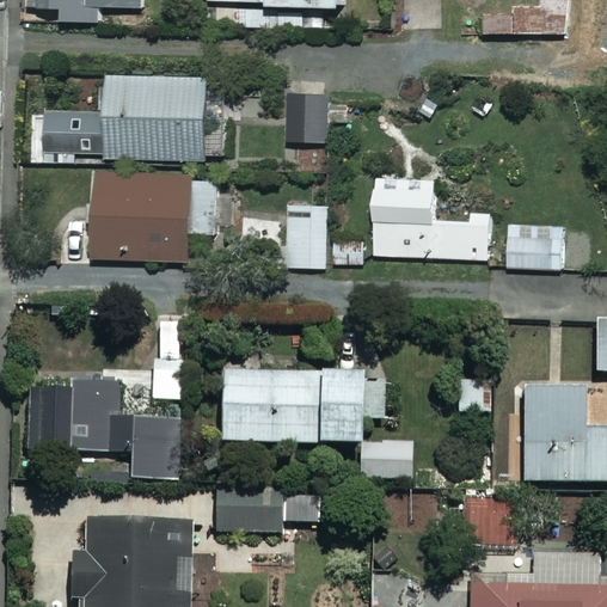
[(28,0),(29,10),(65,10),(65,22),(100,22),(99,5),(145,5),(143,0),(28,0)]
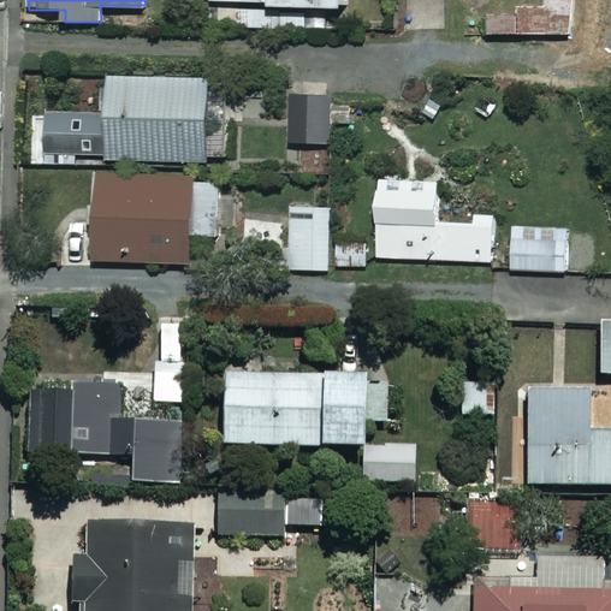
[(272,0),(273,10),(345,10),(344,0),(272,0)]
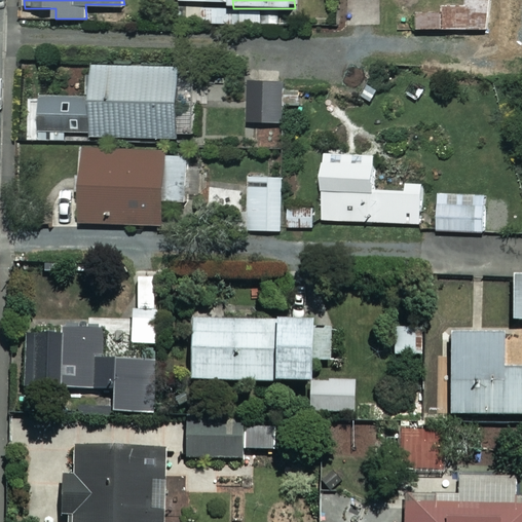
[(463,0),(463,3),(443,1),(442,9),(416,7),(414,26),(463,30),(460,68),(500,71),(506,0),(463,0)]
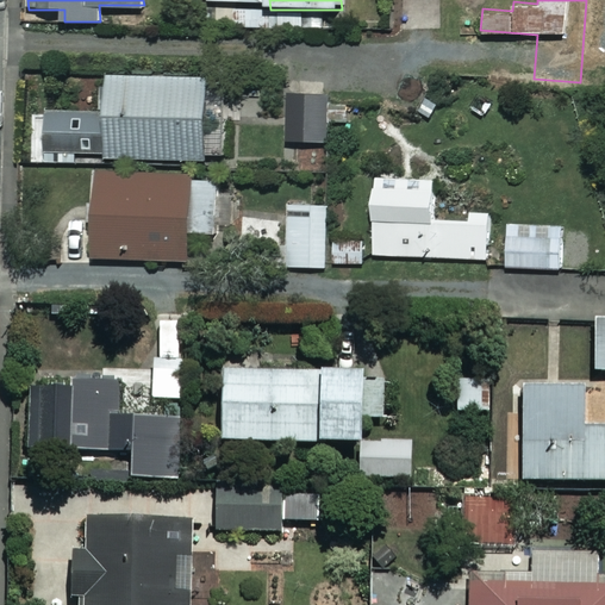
[(207,76),(106,76),(106,158),(207,158),(207,76)]
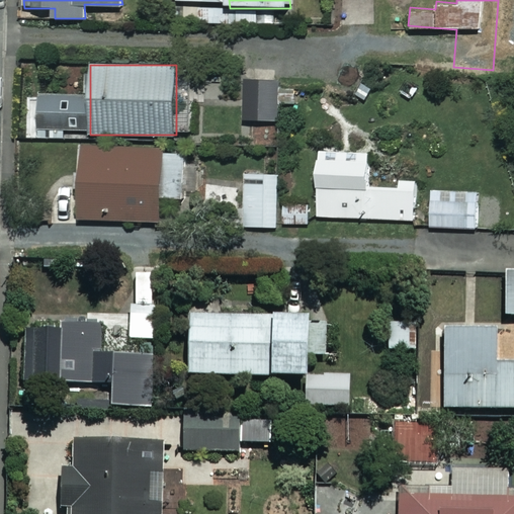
[(277,81),(243,82),(244,118),(277,118),(277,81)]
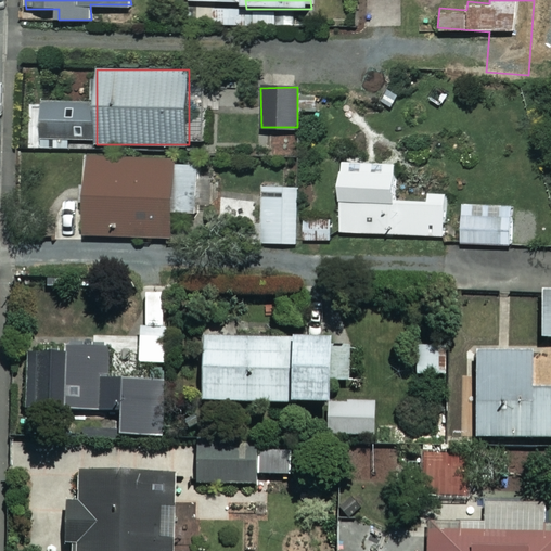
[(90,100),(41,100),(41,140),(90,140),(90,100)]
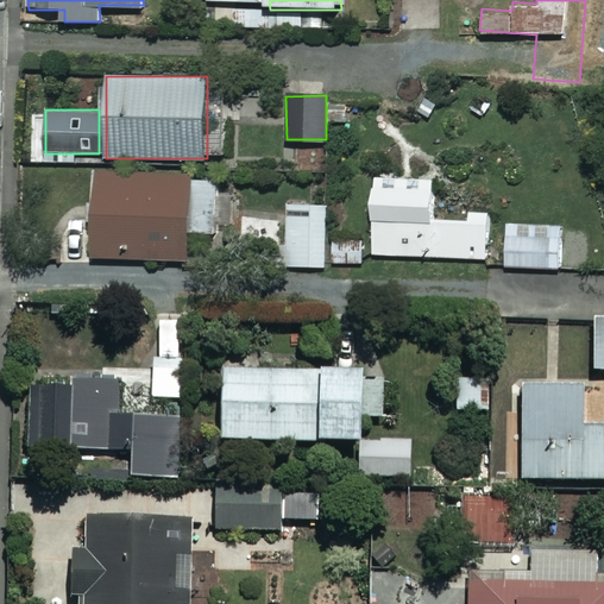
[(193,175),(90,174),(89,257),(192,259),(193,175)]
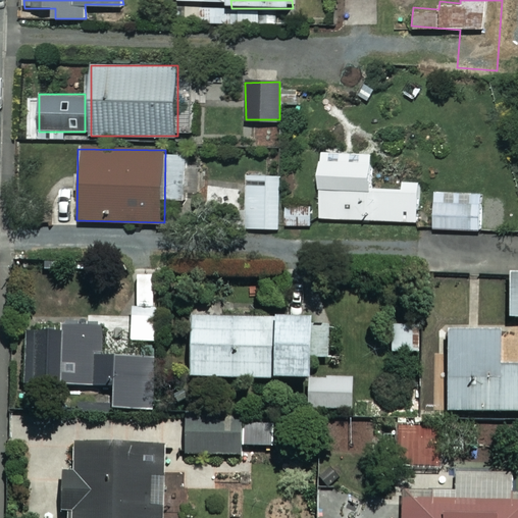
[(373,152),(320,150),(319,217),(417,220),(418,183),(372,182),(373,152)]
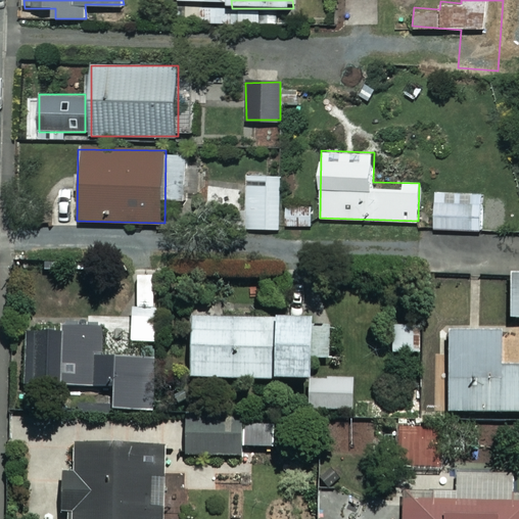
[(278,174),(245,175),(247,229),(280,228),(278,174)]
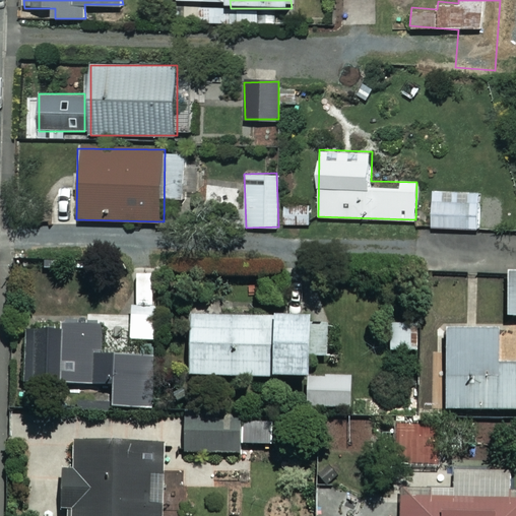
[(479,190),(430,189),(429,228),(478,229),(479,190)]
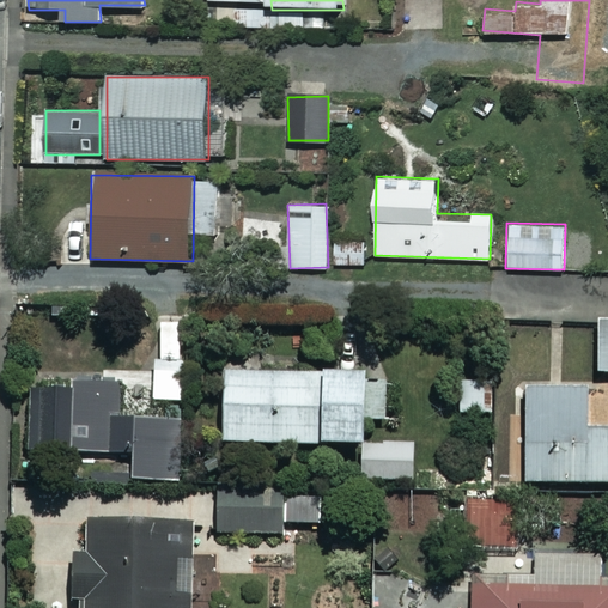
[(366,235),(333,235),(333,262),(366,262),(366,235)]
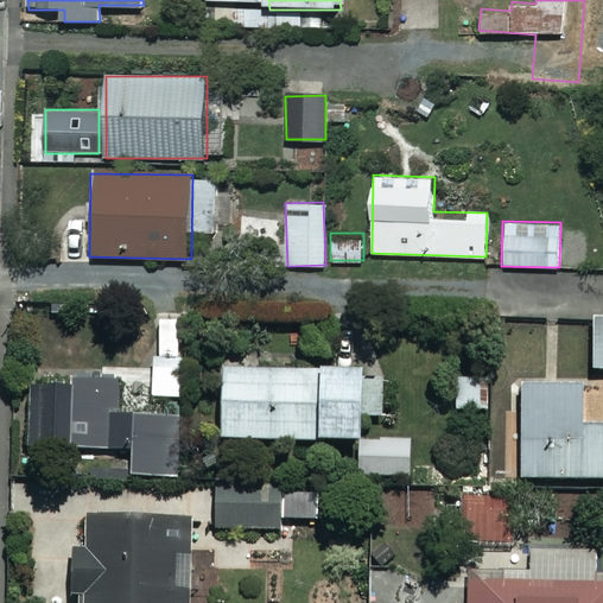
[(602,316),(590,318),(592,369),(602,369),(602,316)]
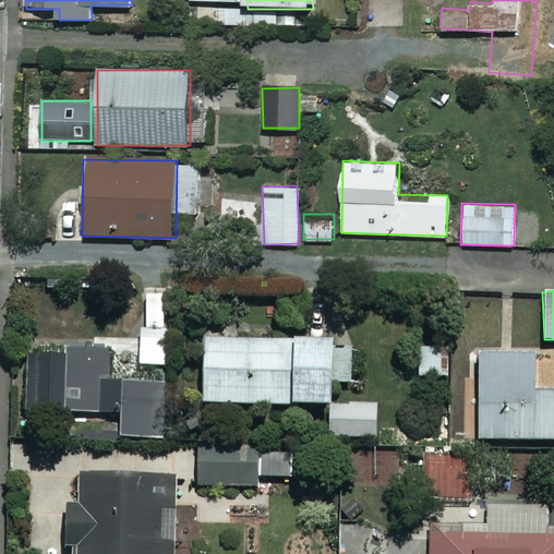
[(329,406),(333,345),(204,339),(202,404),(328,409),(329,438),(376,436),(374,404),(329,406)]
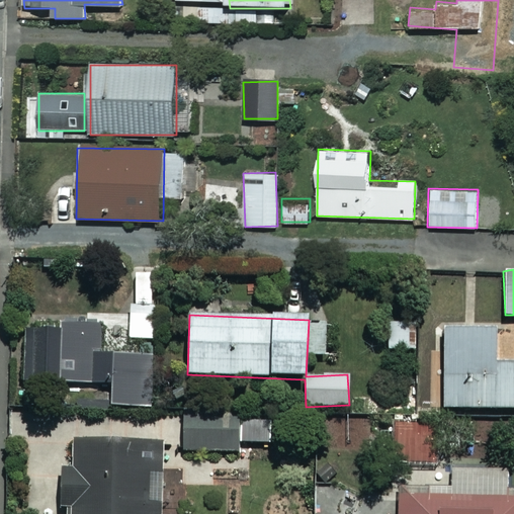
[(99,323),(59,323),(59,327),(24,327),(24,383),(110,383),(110,407),(152,407),(152,353),(99,353),(99,323)]
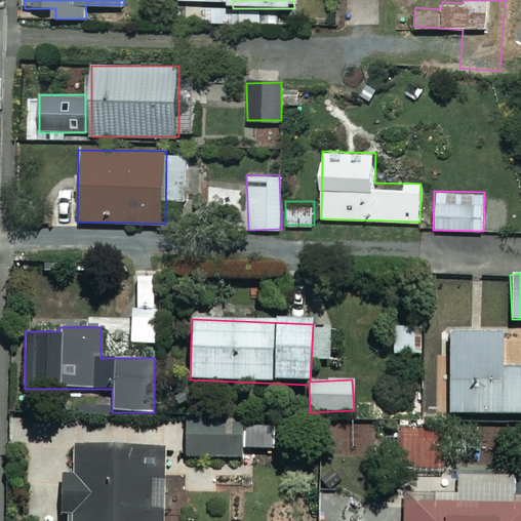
[(419,329),(391,329),(391,355),(419,356),(419,329)]
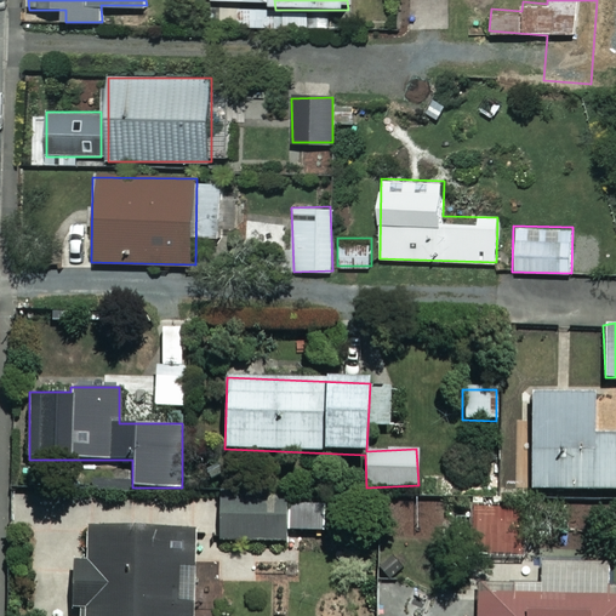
[(593,394),(526,397),(529,490),(615,488),(615,434),(594,435),(593,394)]
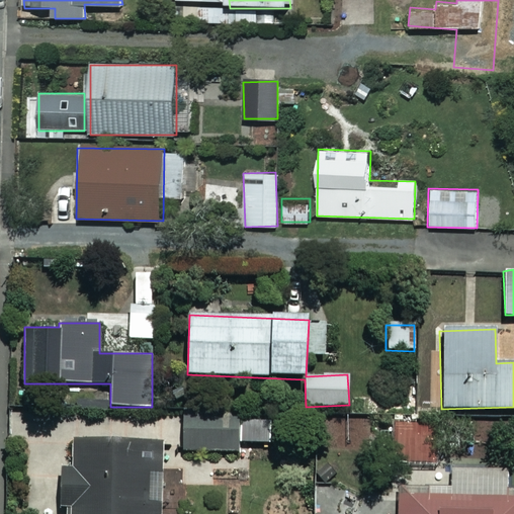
[(182,419),(182,453),(189,453),(189,459),(197,459),(197,453),(236,453),(236,419),(182,419)]
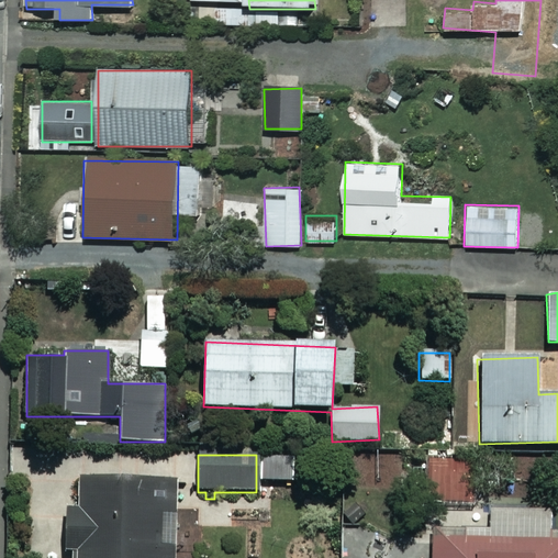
[(293,455),(265,456),(266,481),(293,481),(293,455)]
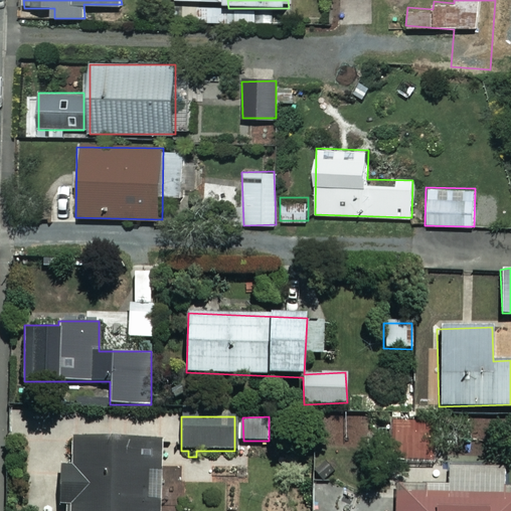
[(388,458),(423,456),(422,434),(419,434),(418,417),(387,418),(388,458)]
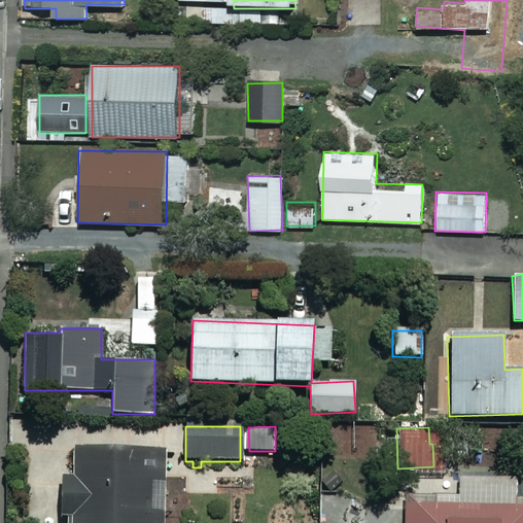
[(162,522),(162,450),(72,451),(73,478),(60,479),(61,518),(64,518),(63,522),(162,522)]
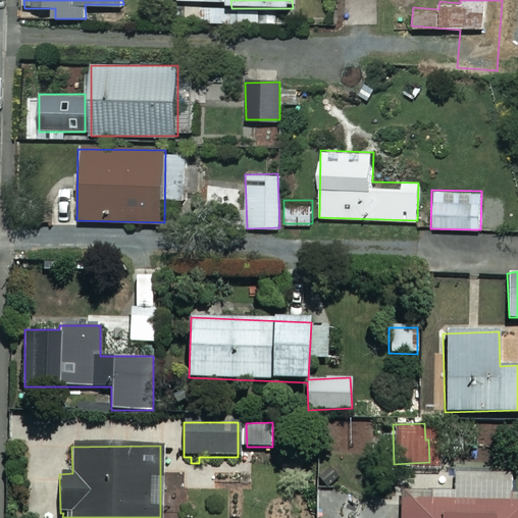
[(517,517),(517,468),(453,469),(453,498),(400,499),(399,517),(517,517)]
